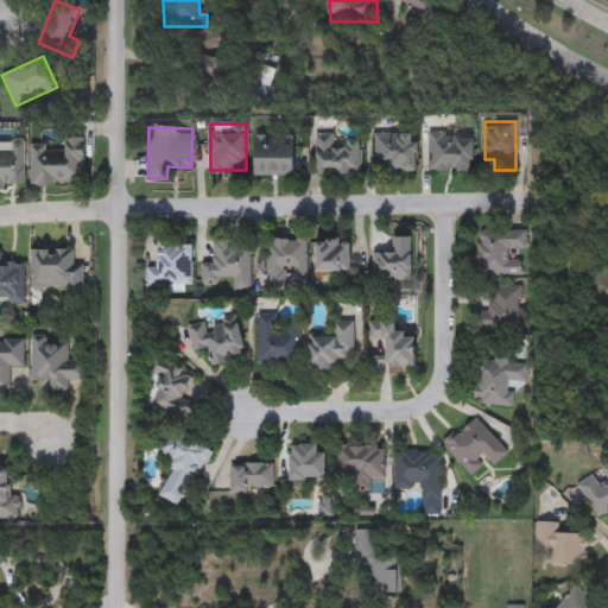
[(417,171),(374,171),(374,133),(417,133),(417,171)]
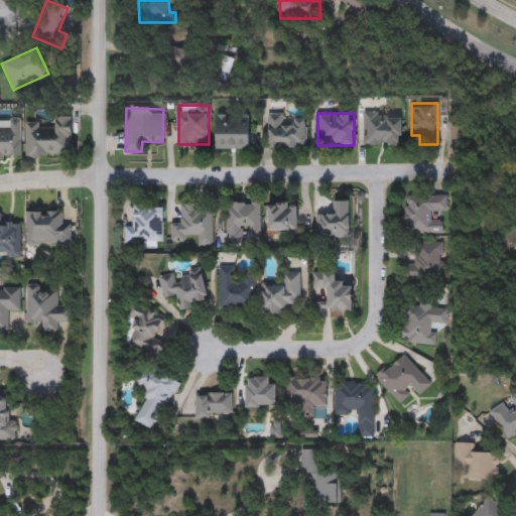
[(402,146),(363,145),(364,114),(403,115),(402,146)]
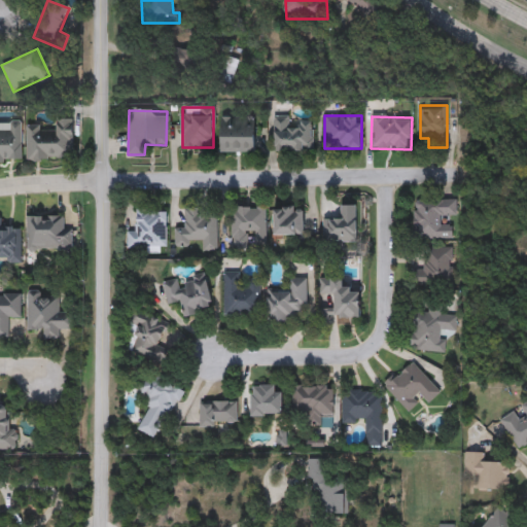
[(221,152),(221,117),(254,117),(254,152),(221,152)]
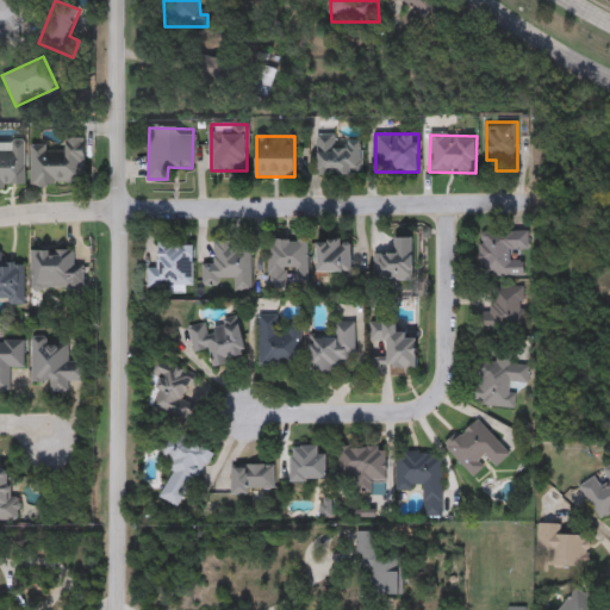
[(317,175),(317,136),(362,136),(362,175),(317,175)]
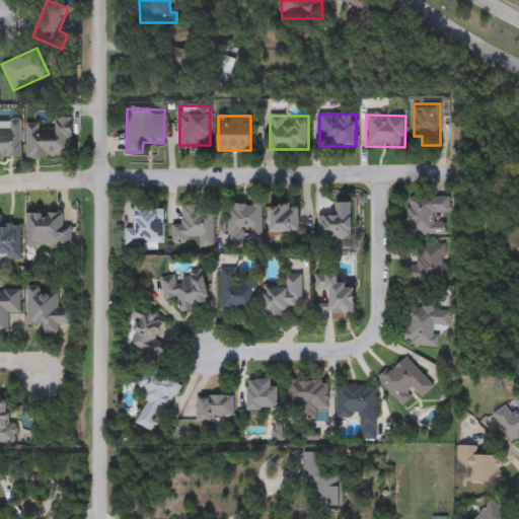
[(71,118),(72,157),(26,157),(26,122),(55,122),(55,119),(71,118)]
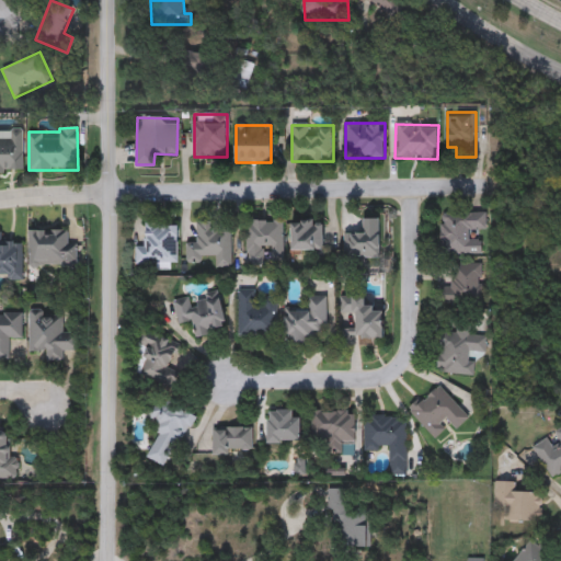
[(0,172),(0,130),(23,130),(23,172),(0,172)]
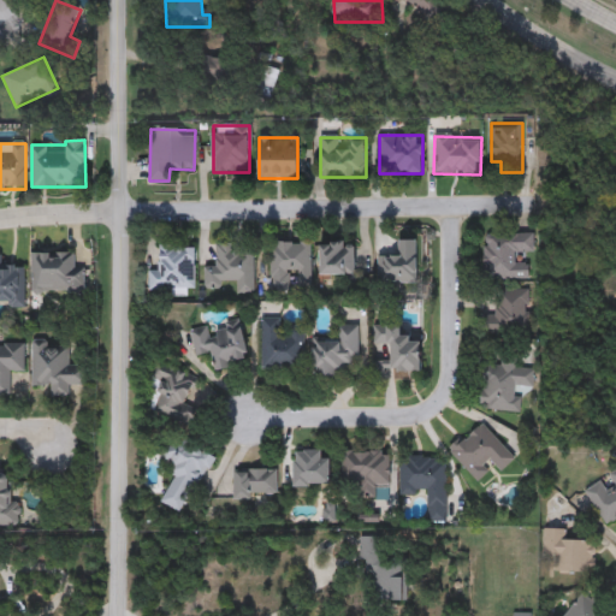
[(534,252),(528,252),(528,278),(485,278),(484,232),(534,232),(534,252)]
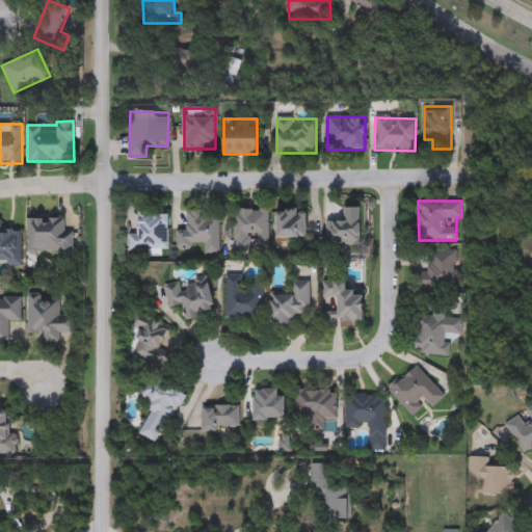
[(362,205),(362,243),(327,243),(327,219),(345,219),(345,205),(362,205)]
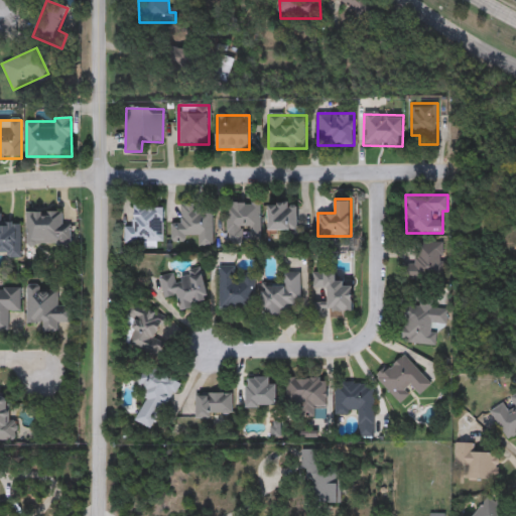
[(228,202),(261,202),(261,237),(247,237),(247,244),(228,244),(228,202)]
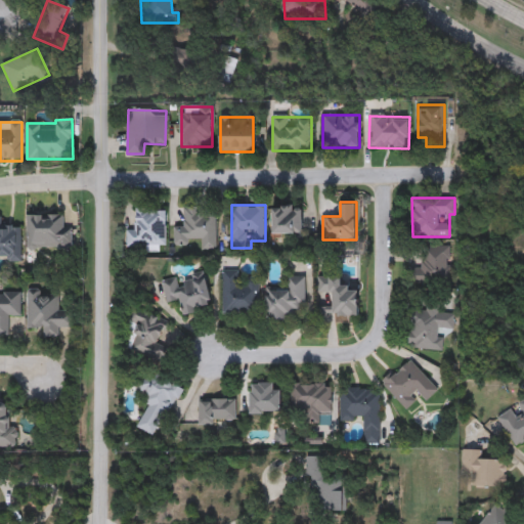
[(303,231),(274,231),(274,205),(303,205),(303,231)]
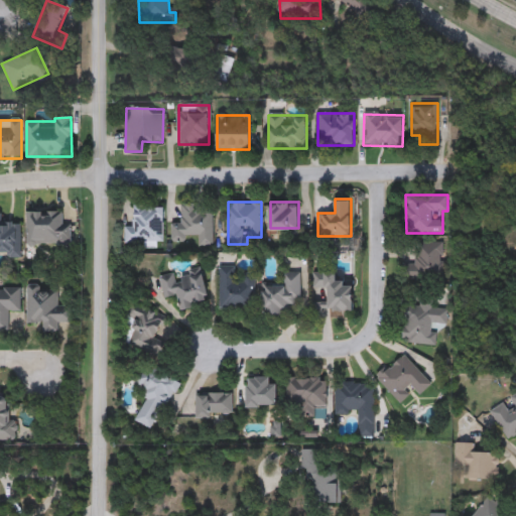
[(125,243),(125,225),(134,225),(134,204),(163,205),(162,243),(125,243)]
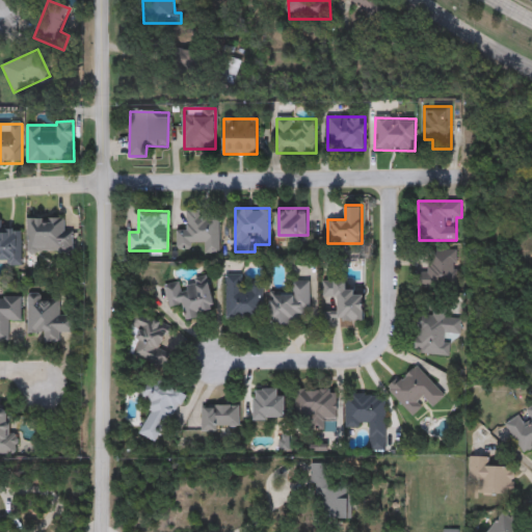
[(219,210),(219,251),(205,251),(205,242),(192,242),(192,248),(178,248),(178,231),(187,231),(187,210),(219,210)]
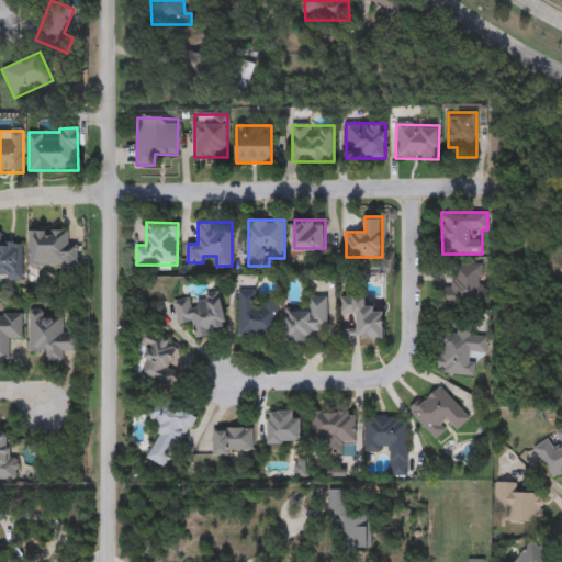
[(30,268),(30,228),(75,228),(75,268),(30,268)]
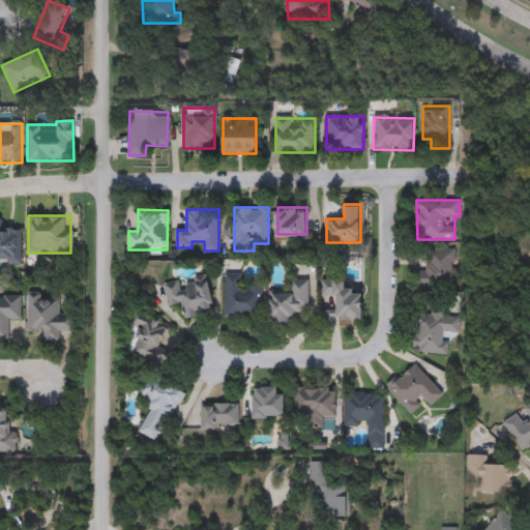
[(20,228),(20,258),(0,258),(0,218),(2,218),(2,228),(20,228)]
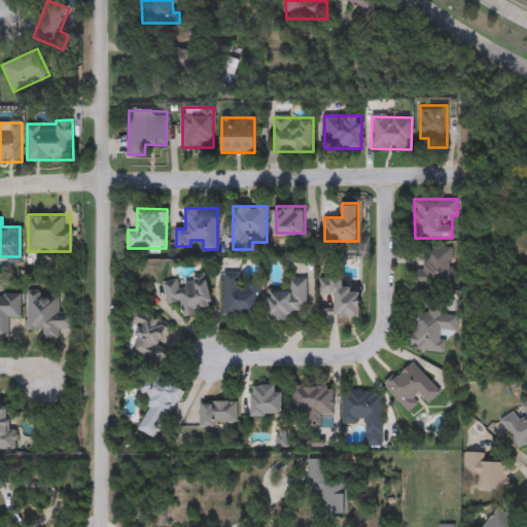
[(414,271),(423,271),(423,245),(454,246),(454,284),(414,284),(414,271)]
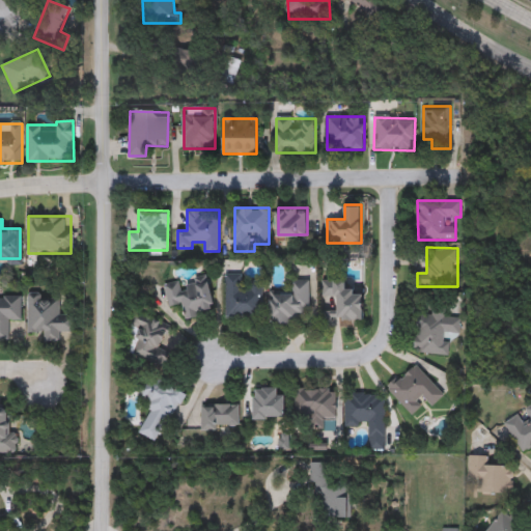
[(226,317),(227,274),(243,274),(242,282),(262,283),(262,317),(226,317)]
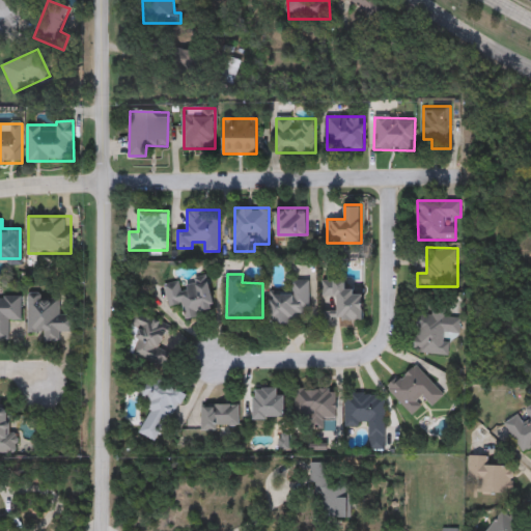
[(163,283),(179,281),(179,280),(208,276),(214,312),(185,315),(183,303),(166,305),(163,283)]
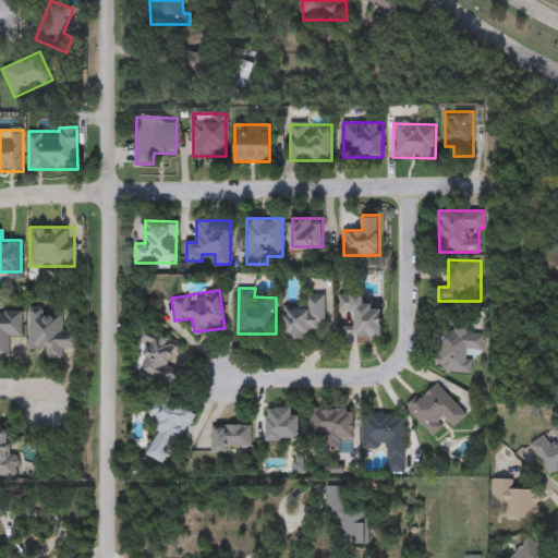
[(326,293),(326,330),(315,330),(315,340),(284,340),(284,305),(306,305),(306,293),(326,293)]
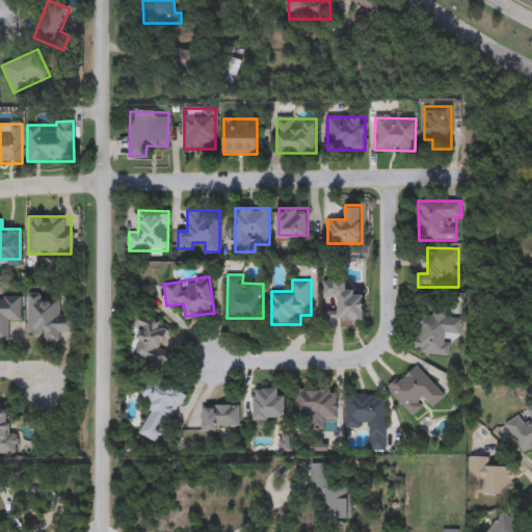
[(365,319),(339,319),(339,296),(323,296),(323,280),(355,280),(355,290),(365,290),(365,319)]
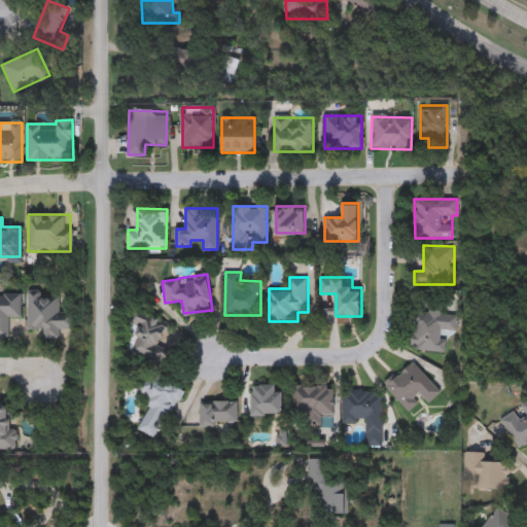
[(21,317),(8,317),(8,338),(0,338),(0,292),(21,293),(21,317)]
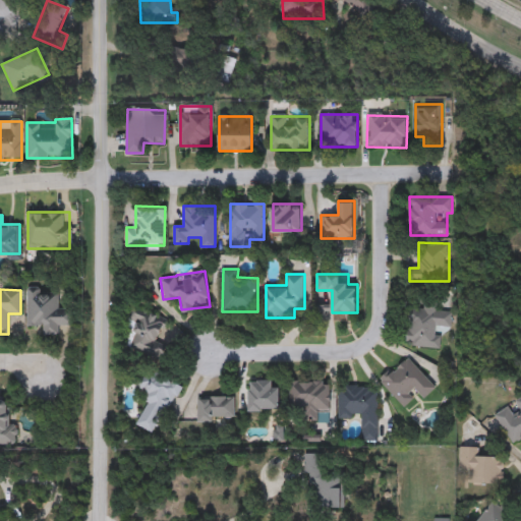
[(27,325),(27,289),(58,289),(58,307),(72,307),(72,325),(58,325),(58,334),(43,334),(43,325),(27,325)]
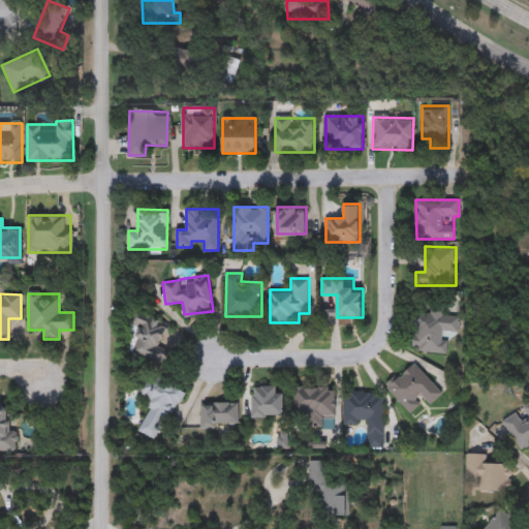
[(459,314),(458,332),(447,331),(445,352),(413,349),(416,310),(427,310),(428,305),(443,306),(442,313),(459,314)]
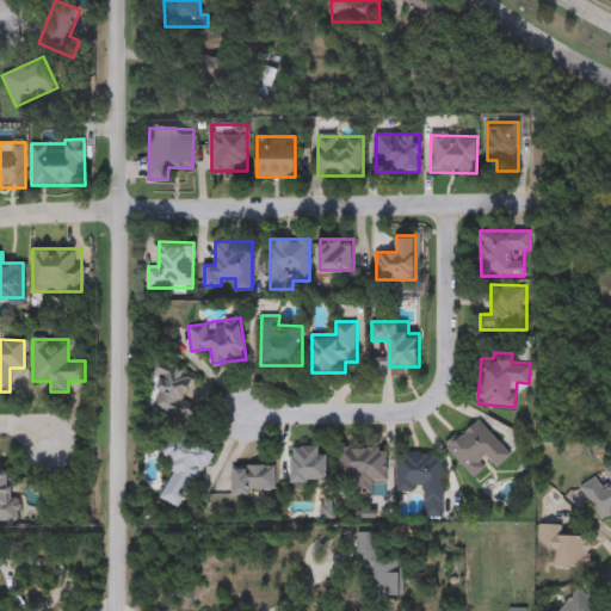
[(152,411),(154,368),(191,369),(189,413),(152,411)]
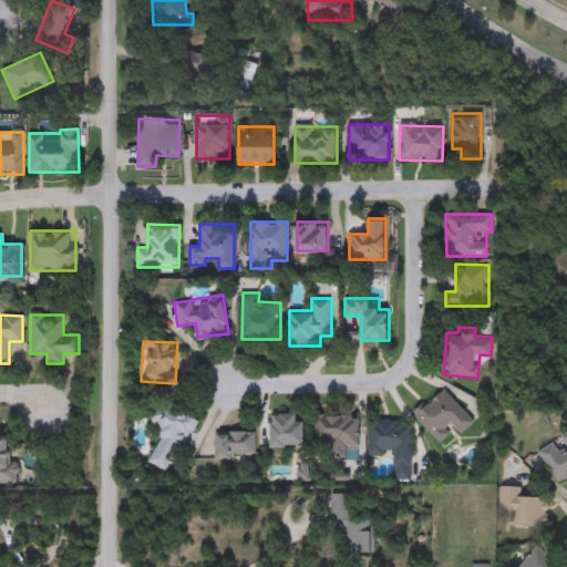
[(456,426),(440,442),(414,414),(443,388),(475,421),(462,433),(456,426)]
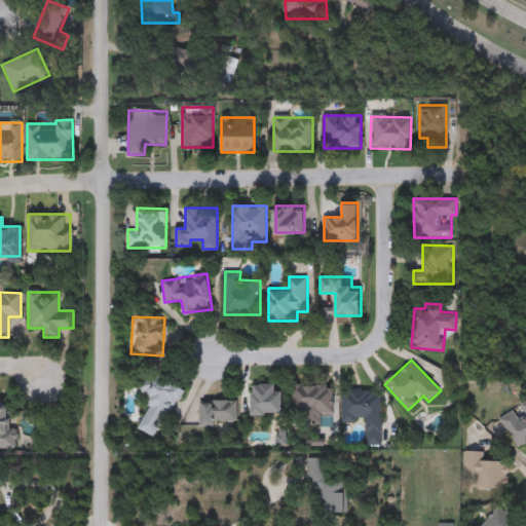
[(137,387),(166,368),(185,397),(155,416),(137,387)]
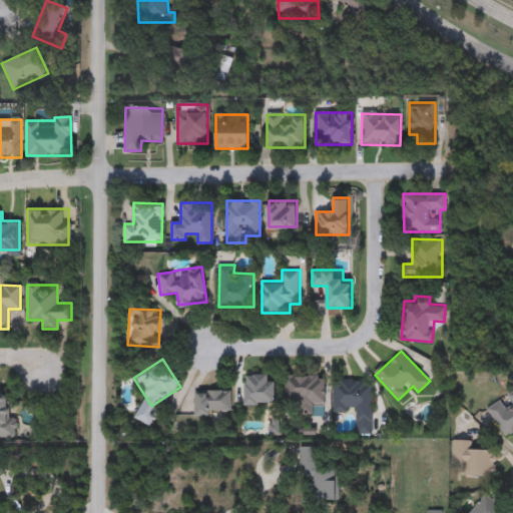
[(246,402),(246,373),(275,373),(275,402),(246,402)]
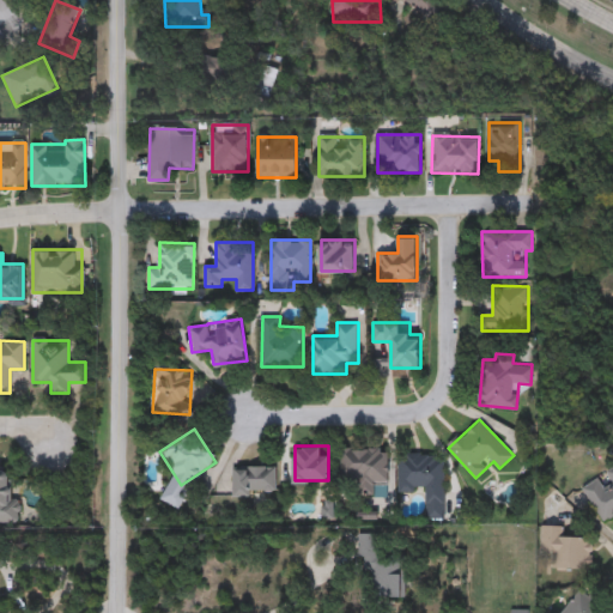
[(375,493),(359,493),(359,480),(340,480),(340,448),(388,448),(388,483),(375,483),(375,493)]
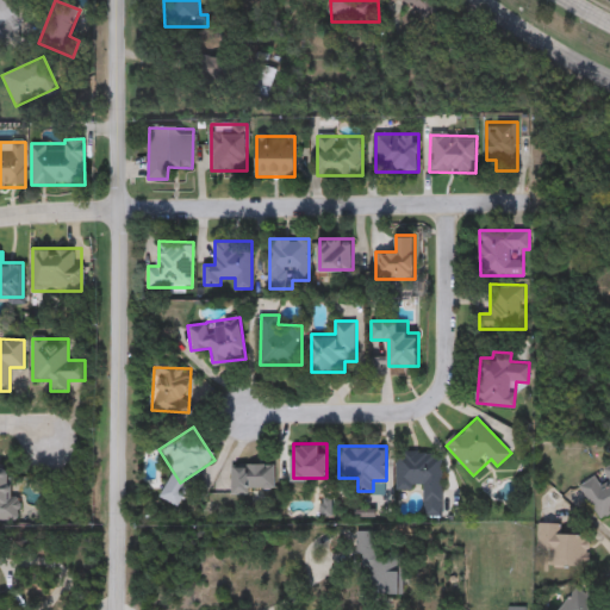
[(443,516),(424,516),(424,487),(396,487),(396,450),(442,450),(443,516)]
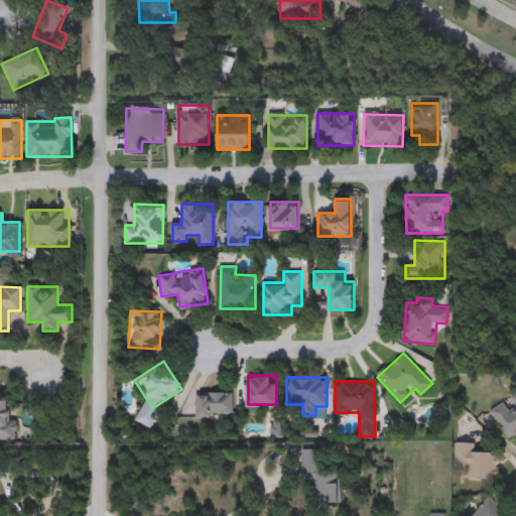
[(0,392),(9,393),(9,418),(15,418),(15,439),(0,438),(0,392)]
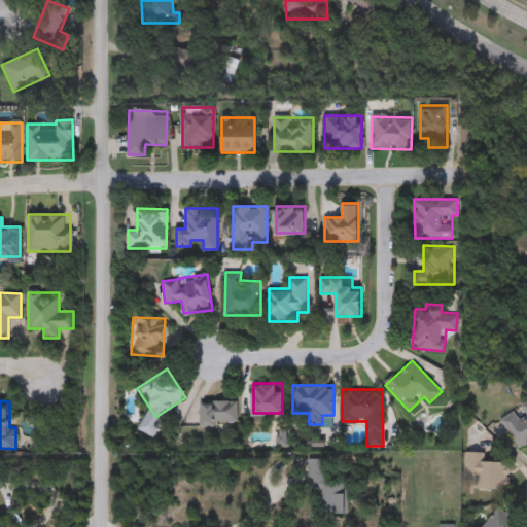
[(237,400),(237,423),(200,423),(200,400),(237,400)]
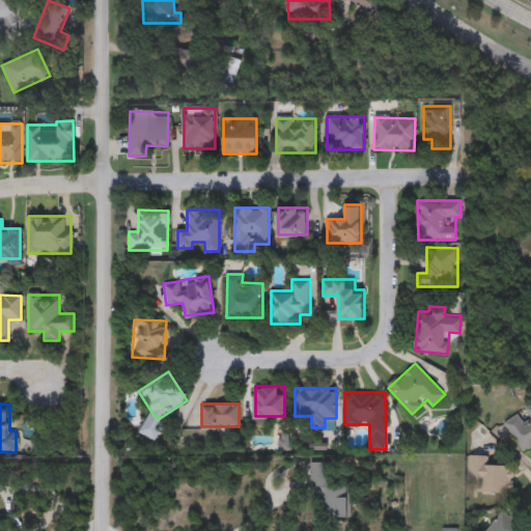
[(520,416),(505,424),(524,453),(530,448),(530,409),(528,412),(530,416),(530,417),(524,422),(520,416)]
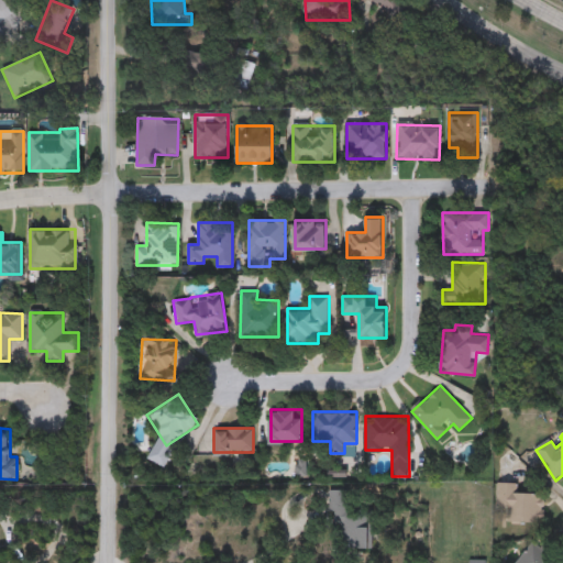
[(520,493),(520,485),(500,484),(499,522),(540,525),(541,494),(520,493)]
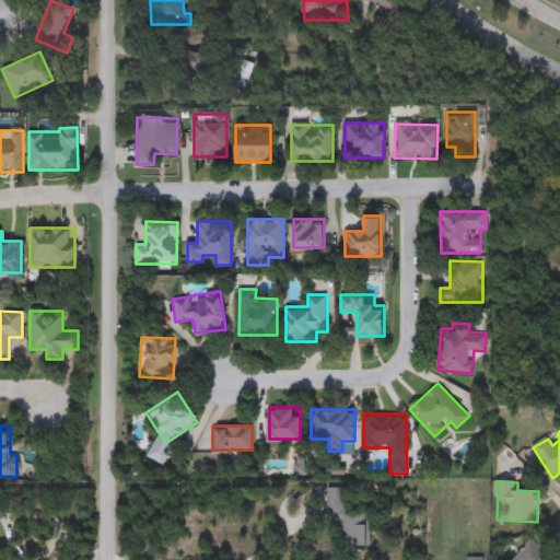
[(328,488),(349,488),(349,506),(370,508),(371,547),(339,546),(338,523),(327,522),(328,488)]
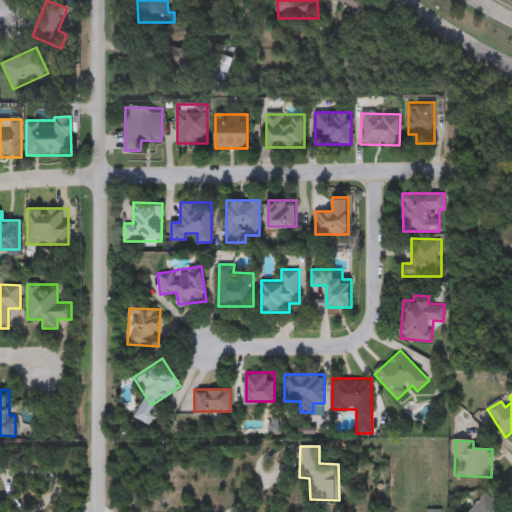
[(507,511),(510,507),(482,493),(472,511),(507,511)]
